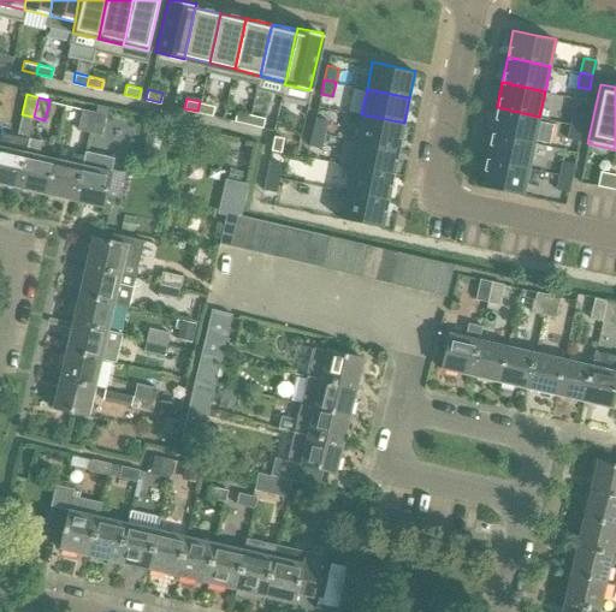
[(200,101),(197,111),(212,114),(214,105),(200,101)]
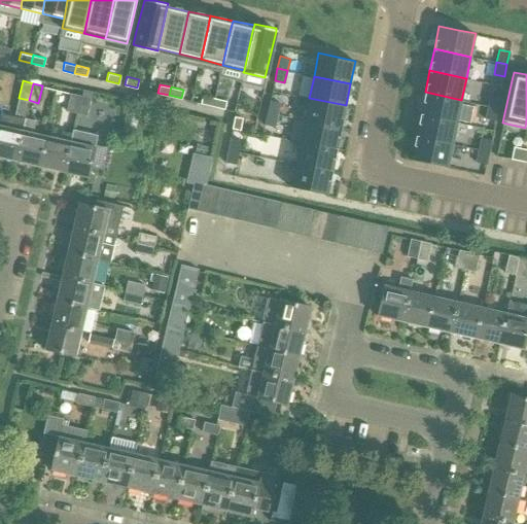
[(66,109),(76,111),(80,95),(70,92),(66,109)]
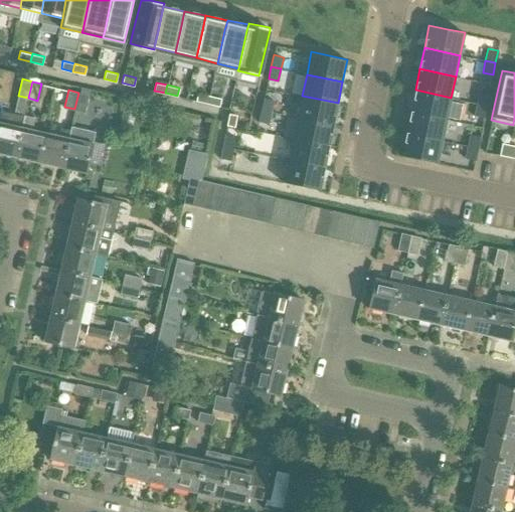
[(415,90),(410,111),(447,119),(451,98),(415,90)]
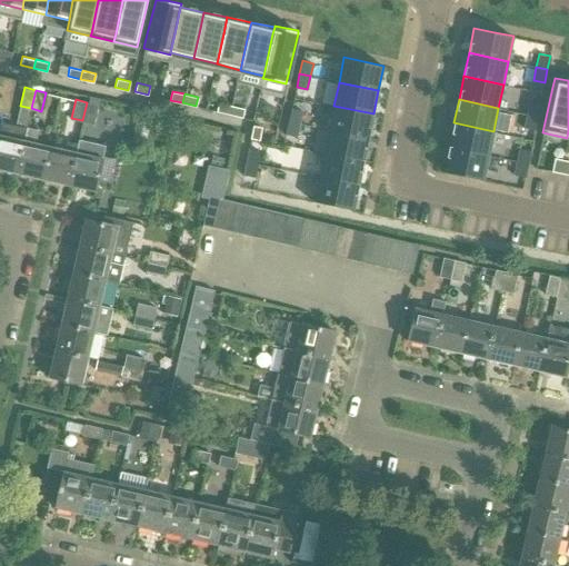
[(529,100),(527,113),(537,116),(540,102),(529,100)]
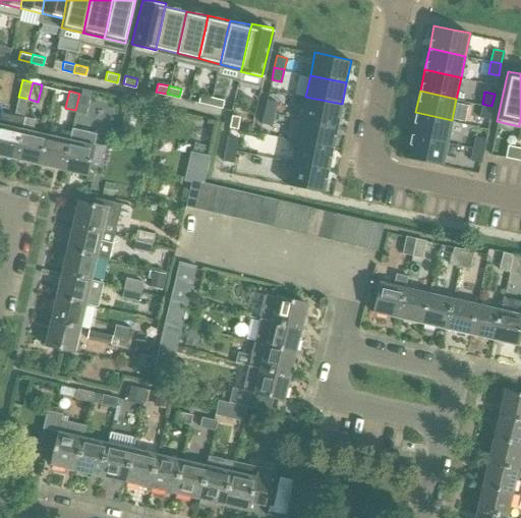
[(79,94),(75,110),(85,113),(90,96),(79,94)]
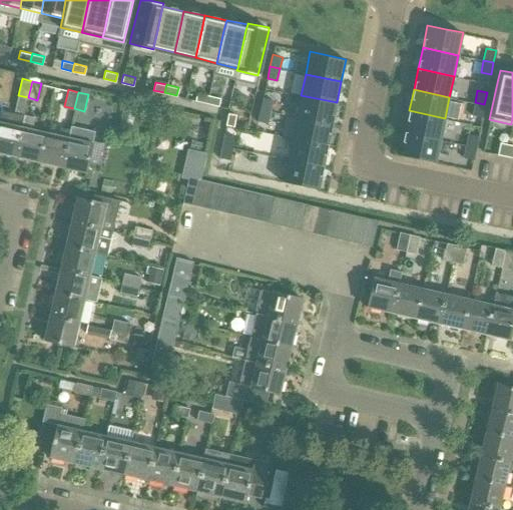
[(197,92),(195,99),(206,102),(208,94),(197,92)]
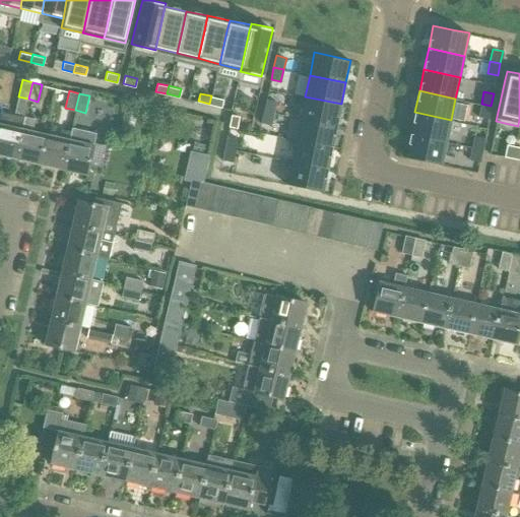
[(211,95),(209,104),(221,107),(223,99),(211,95)]
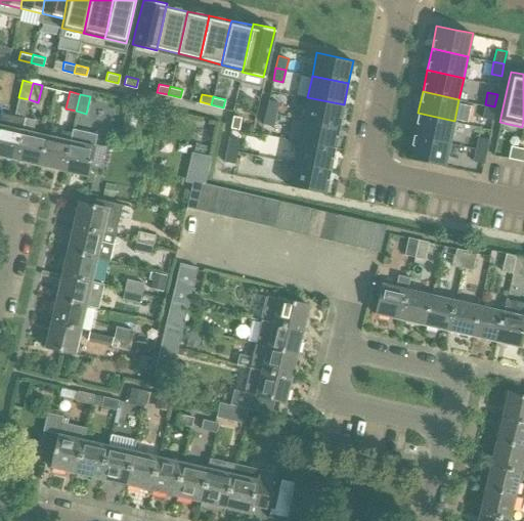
[(303,119),(339,126),(344,104),(307,97),(303,119)]
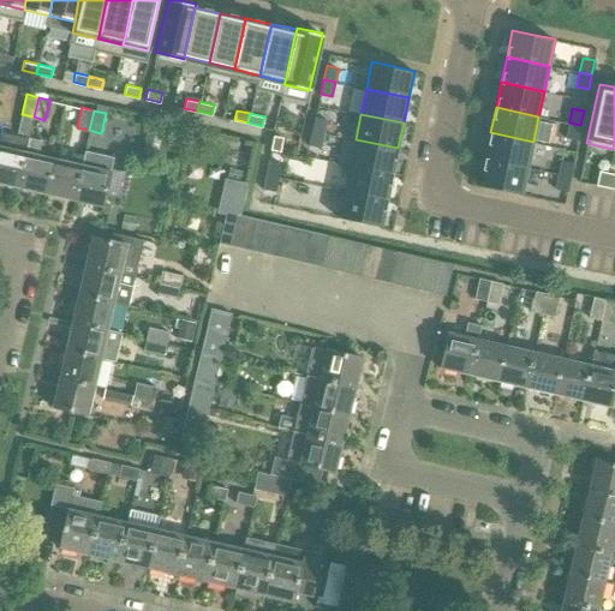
[(312,130),(323,132),(327,119),(315,115),(312,130)]
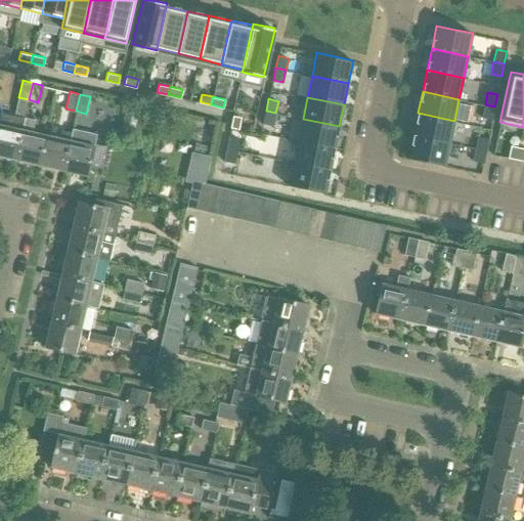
[(485,104),(482,117),(492,119),(494,106),(485,104)]
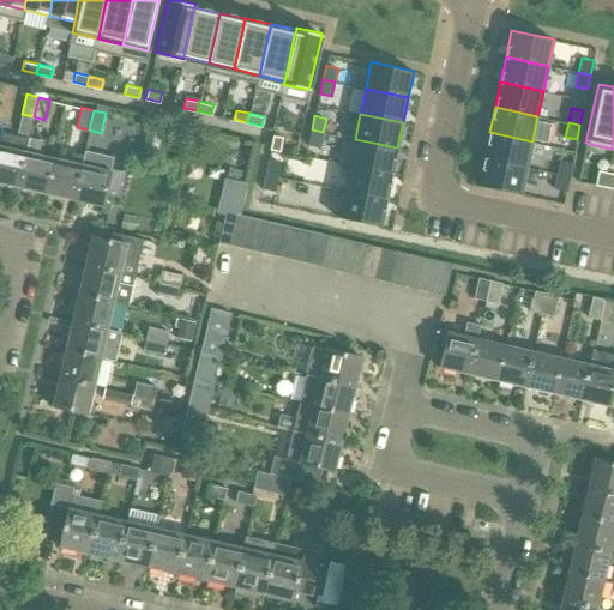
[(0,182),(14,186),(26,136),(0,128),(0,182)]
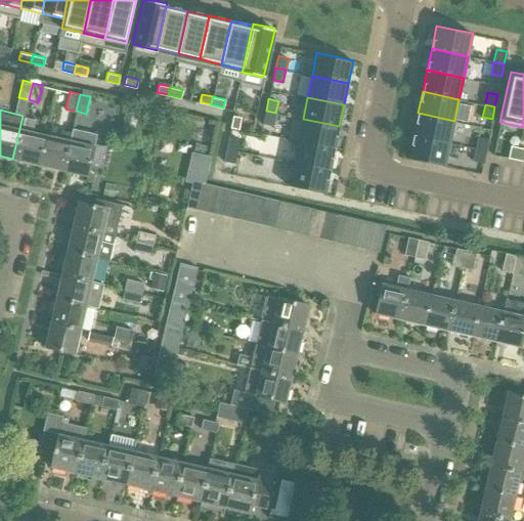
[(273,125),(275,113),(266,111),(263,123),(273,125)]
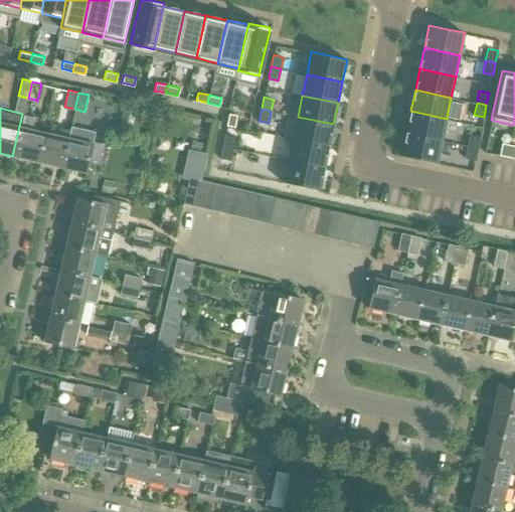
[(410,111),(406,133),(442,140),(447,119),(410,111)]
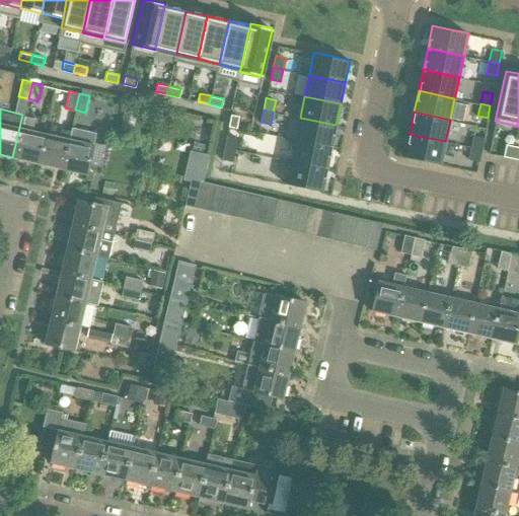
[(230,118),(228,126),(236,127),(238,120),(239,116),(231,114),(230,118)]
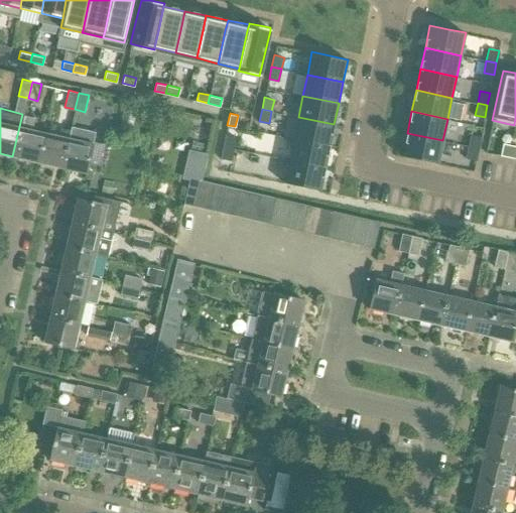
[(12,156),(36,161),(43,131),(32,128),(34,117),(22,114),(12,156)]
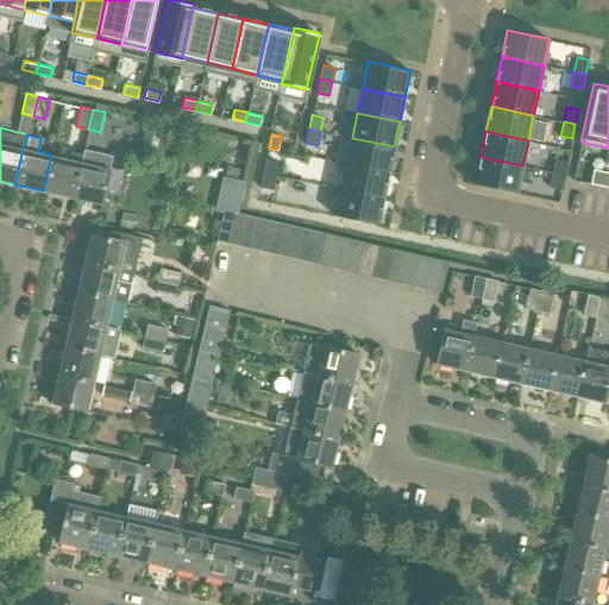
[(389,171),(394,146),(352,138),(347,163),(389,171)]
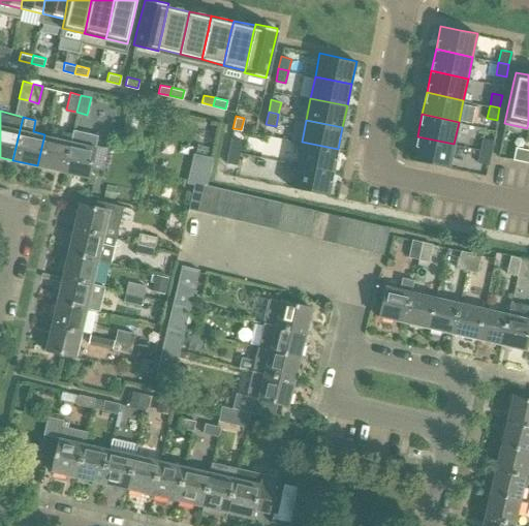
[(37,165),(63,172),(70,141),(72,132),(62,129),(60,137),(44,134),(37,165)]
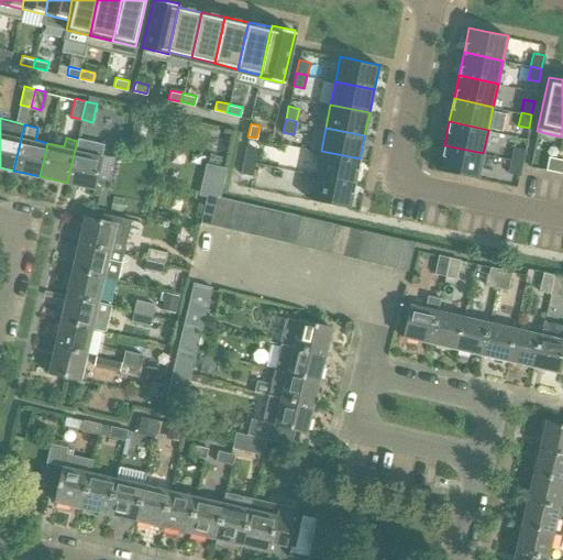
[(444,145),(439,169),(477,177),(483,153),(444,145)]
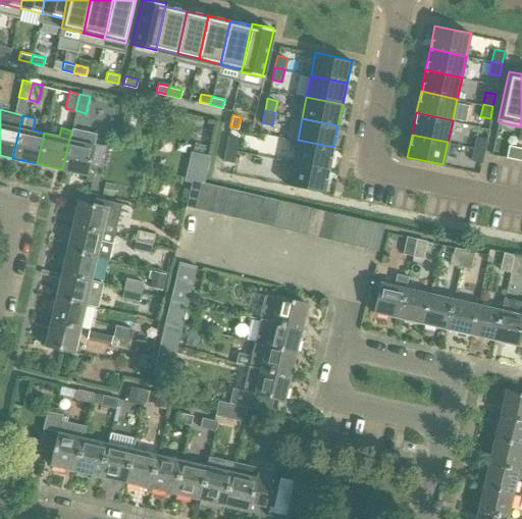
[(228,136),(226,147),(236,149),(239,138),(228,136)]
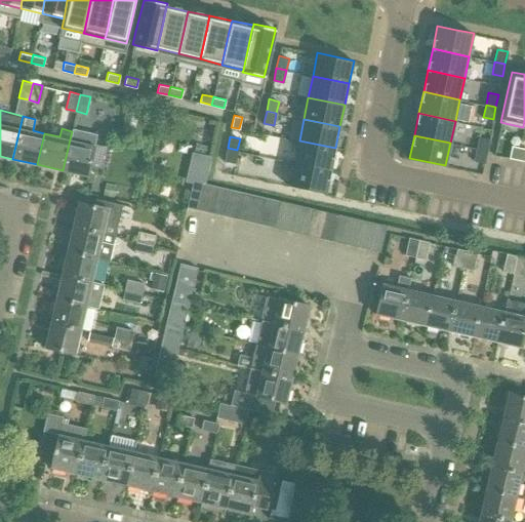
[(479,136),(477,148),(486,150),(489,138),(479,136)]
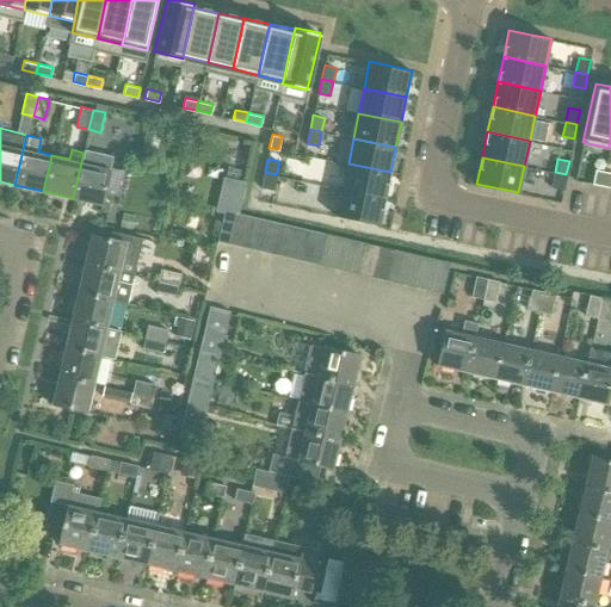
[(81,162),(73,198),(102,204),(110,168),(81,162)]
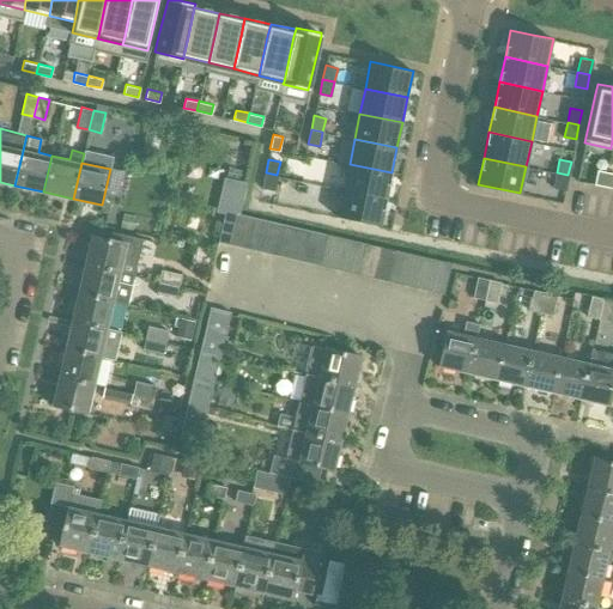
[(344,189),(386,198),(392,172),(350,164),(344,189)]
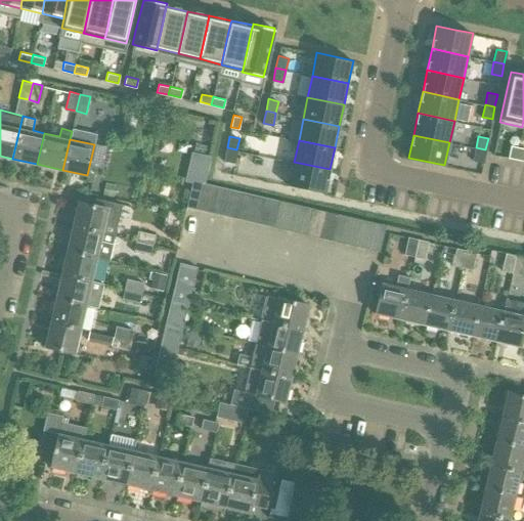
[(508,157),(516,159),(518,146),(511,144),(508,157)]
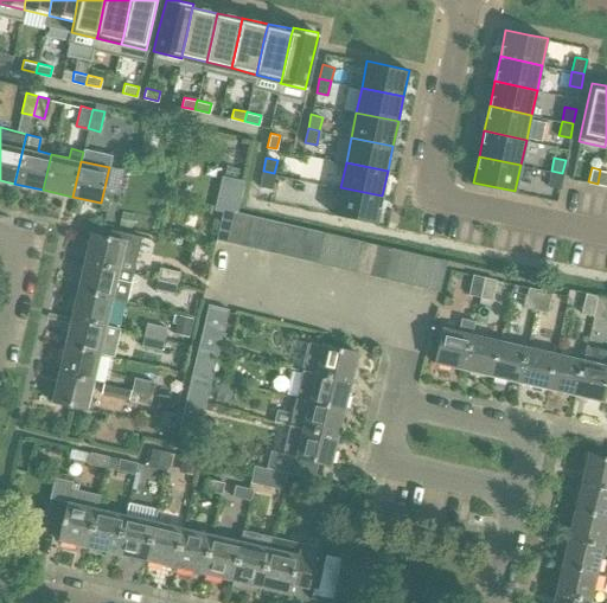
[(263,171),(260,185),(272,187),(274,173),(263,171)]
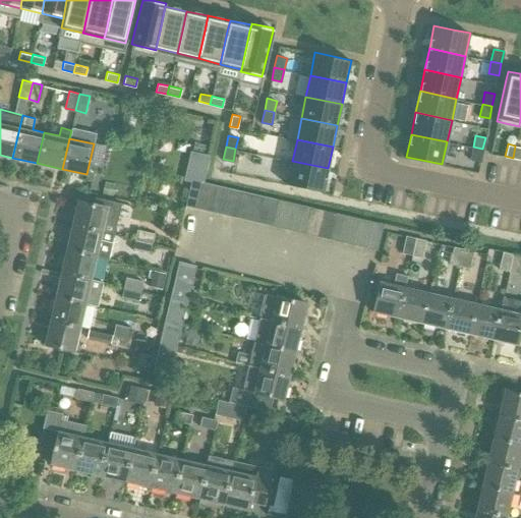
[(473,147),(470,159),(480,161),(482,151),(482,149),(473,147)]
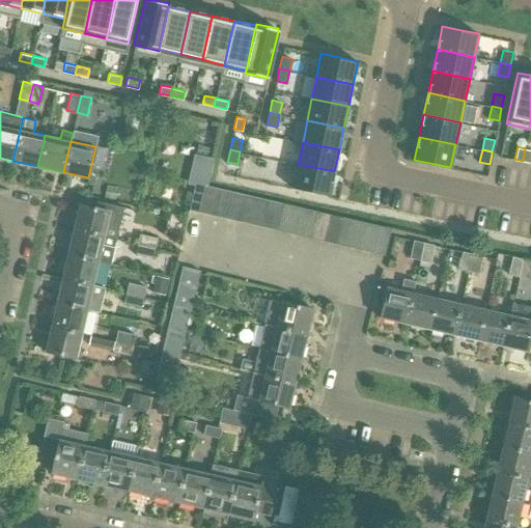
[(330,195),(334,171),(298,164),(292,187),(330,195)]
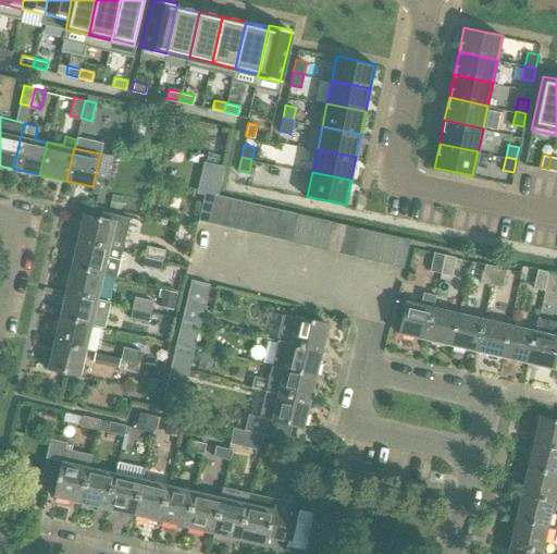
[(198,219),(211,222),(218,194),(205,191),(198,219)]
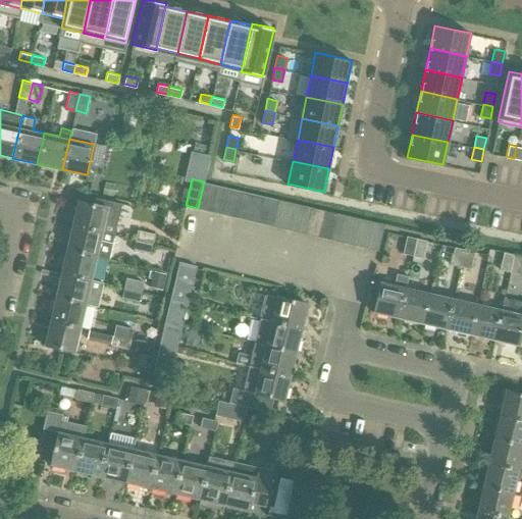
[(198,208),(210,210),(216,185),(204,182),(198,208)]
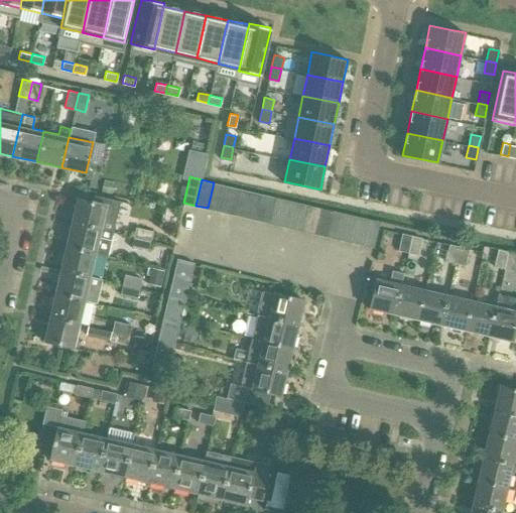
[(208,208),(219,211),(225,185),(214,182),(208,208)]
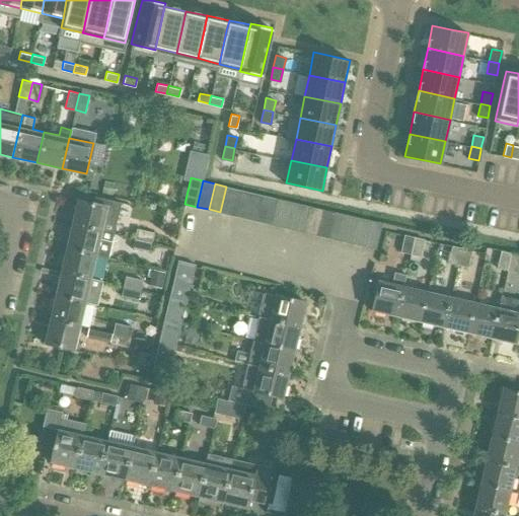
[(220,212),(232,215),(238,189),(226,187),(220,212)]
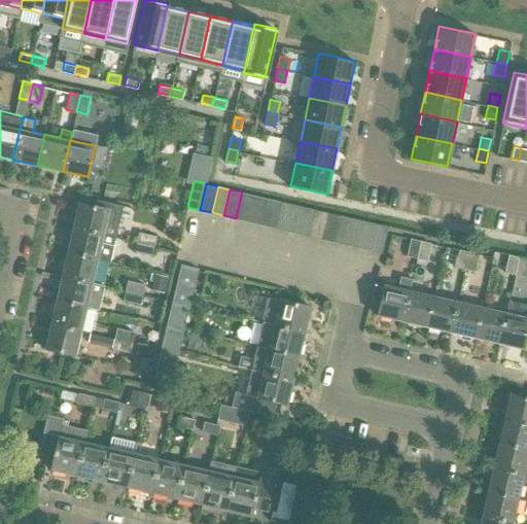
[(236,218),(248,221),(254,195),(242,191),(236,218)]
